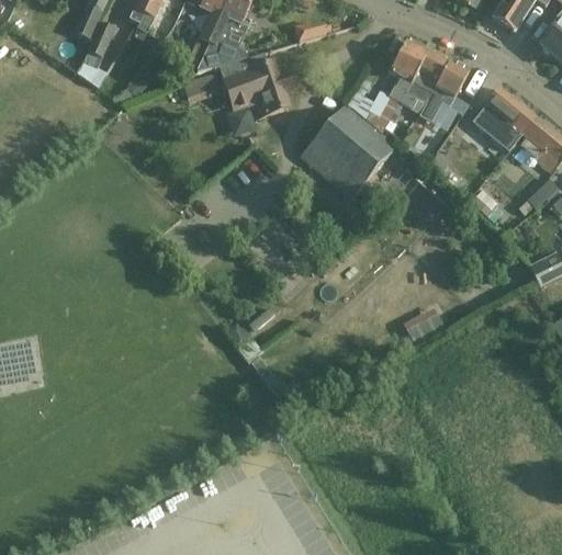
[(88,0),(87,2),(81,13),(97,20),(101,9),(104,0),(88,0)]
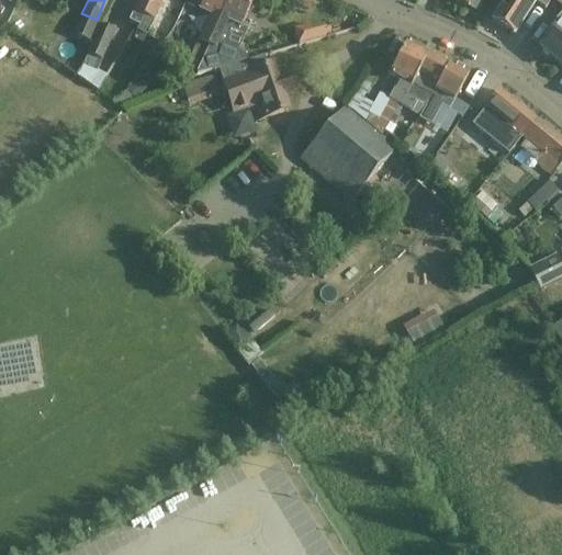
[(135,0),(127,17),(138,22),(147,0),(135,0)]
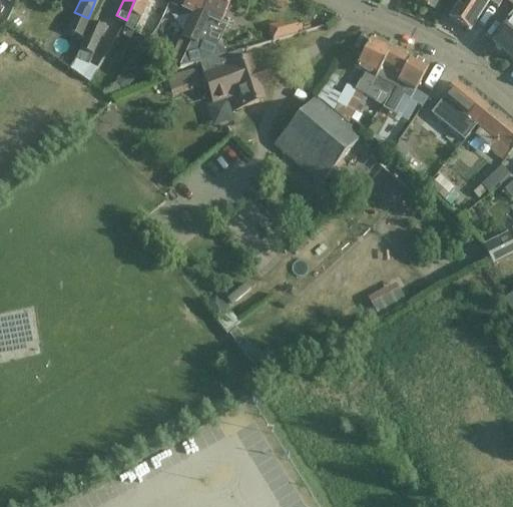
[(134,0),(126,20),(125,21),(134,26),(146,0),(134,0)]
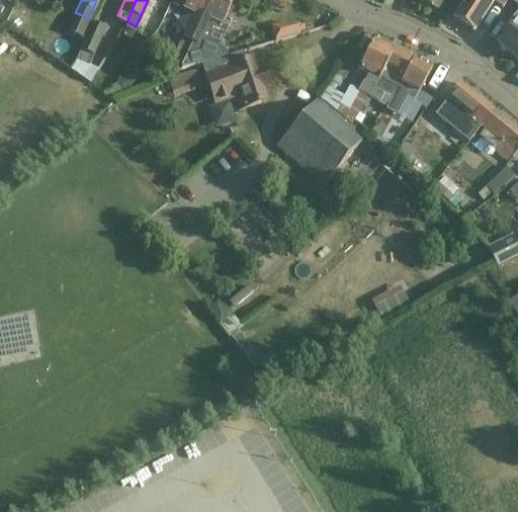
[(168,0),(159,23),(169,27),(173,19),(180,3),(174,0),(168,0)]
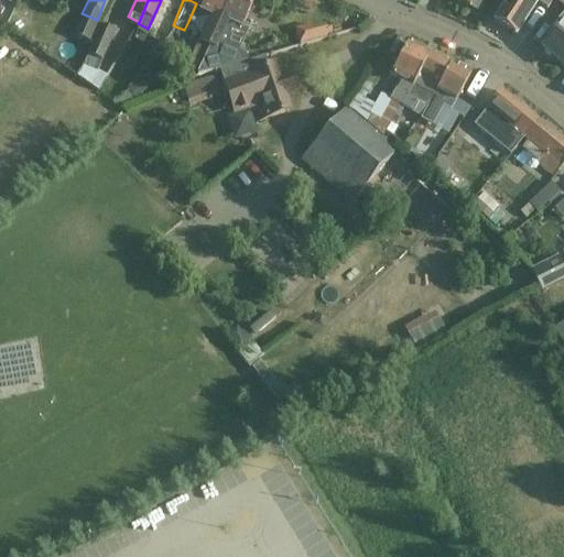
[(198,37),(191,52),(202,57),(208,42),(227,0),(203,0),(201,6),(210,11),(198,37)]
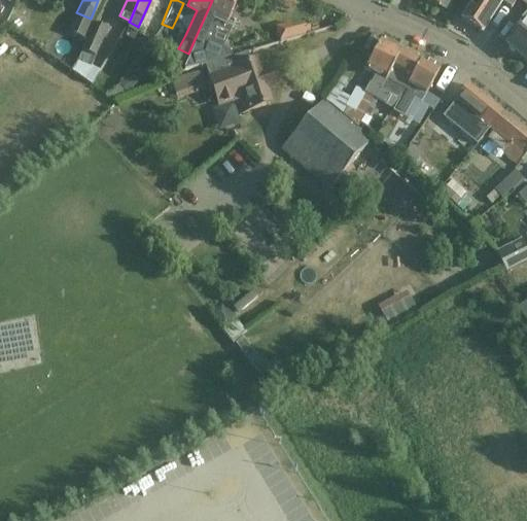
[(185,60),(181,68),(231,55),(229,49),(220,45),(231,25),(225,23),(231,10),(235,0),(212,0),(195,39),(188,54),(185,60)]
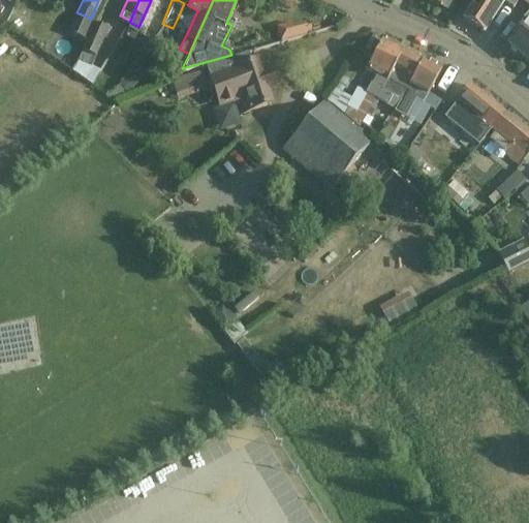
[(473,0),(463,16),(484,29),(495,11),(501,0),(473,0)]
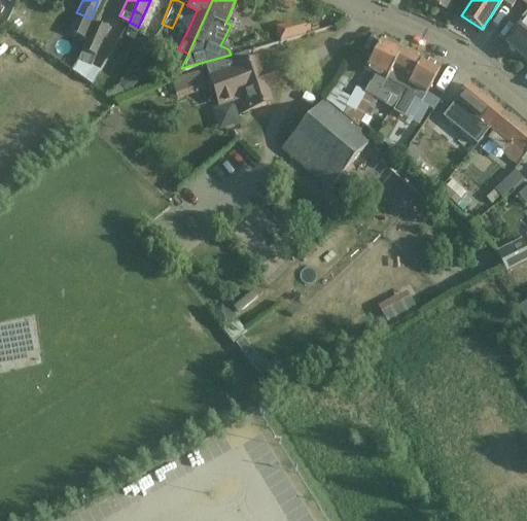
[(523,0),(526,3),(526,7),(513,26),(516,28),(504,41),(526,60),(526,0),(523,0)]
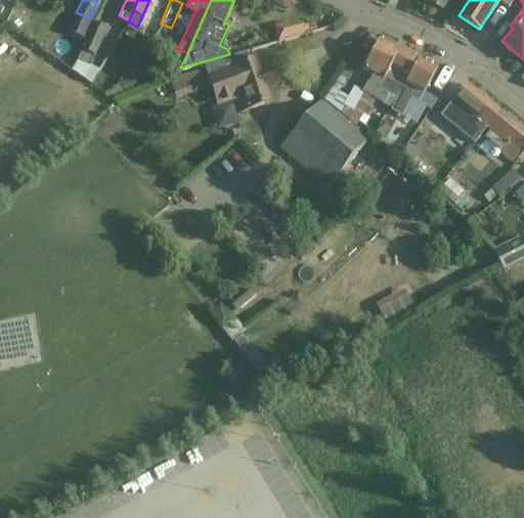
[(305,8),(289,13),(294,28),(309,23),(305,8)]
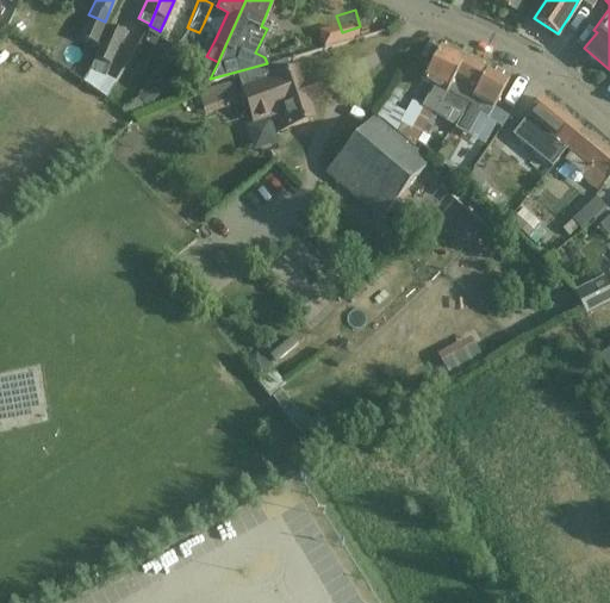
[(124,30),(110,24),(91,67),(105,73),(124,30)]
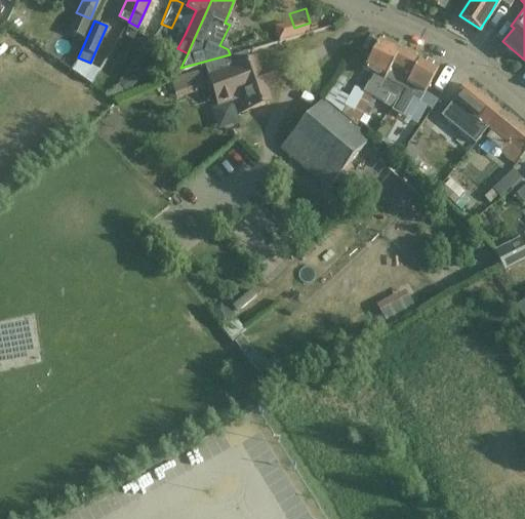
[(382,101),(389,90),(379,85),(384,76),(400,46),(379,37),(364,66),(373,71),(368,80),(367,79),(362,89),(382,101)]
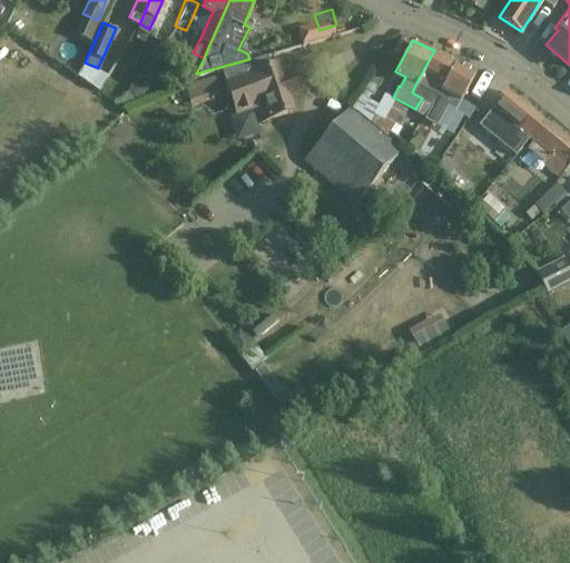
[(412,92),(422,98),(433,105),(457,60),(434,50),(416,82),(412,92)]
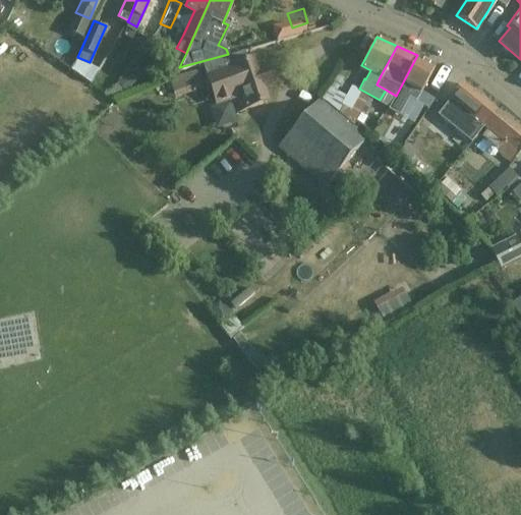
[(417,55),(396,96),(397,96),(391,106),(401,112),(410,96),(416,99),(435,64),(417,55)]
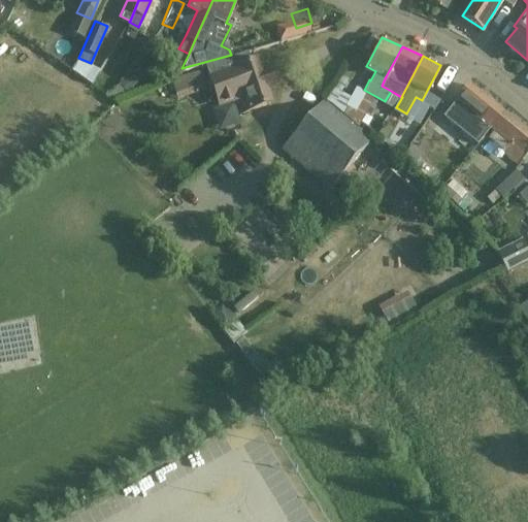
[(257,58),(256,57),(209,73),(219,101),(233,97),(237,110),(237,111),(270,100),(270,99),(265,85),(272,82),(268,70),(261,72),(256,58),(257,58)]
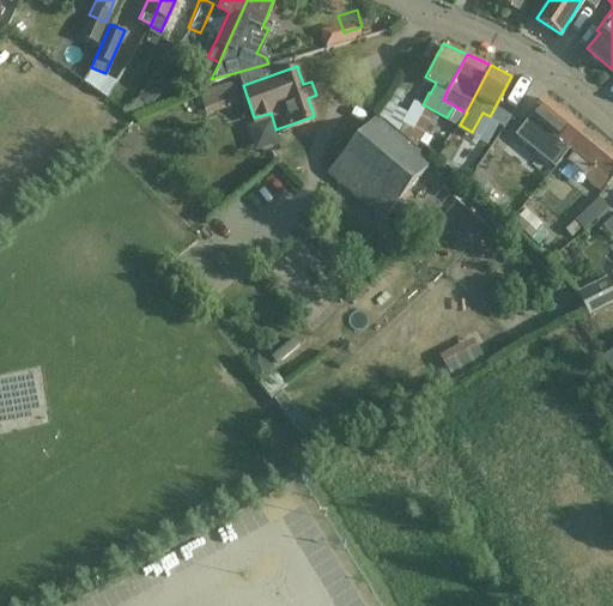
[(199,92),(205,108),(238,95),(234,79),(199,92)]
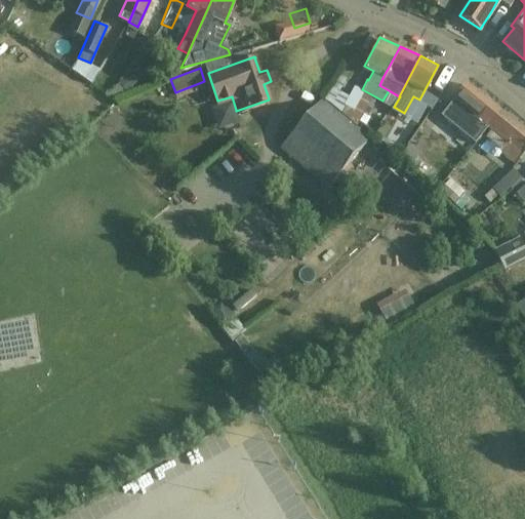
[(467,81),(440,113),(474,141),(487,125),(500,110),(467,81)]
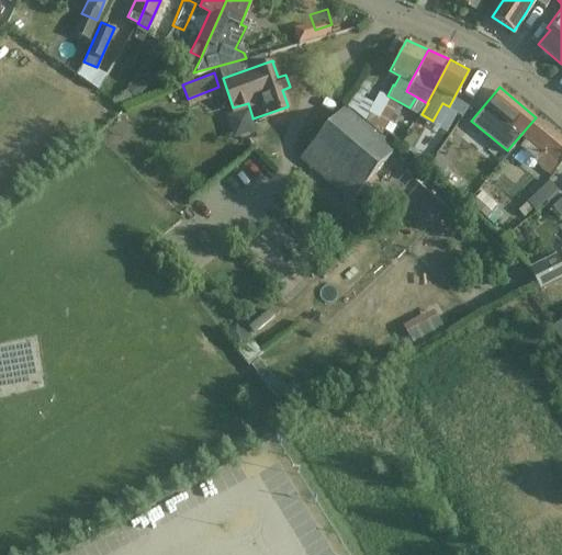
[(300,156),(351,199),(396,145),(346,102),(300,156)]
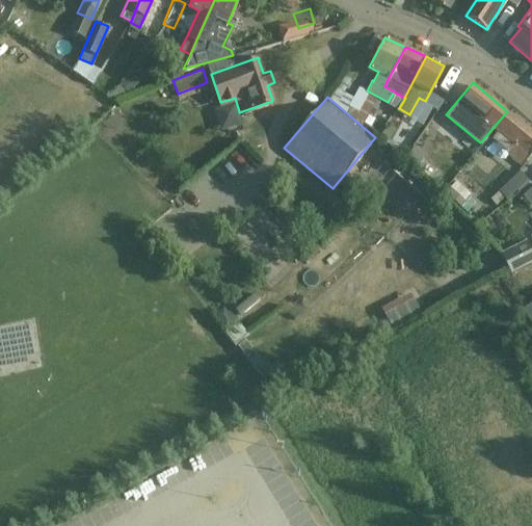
[(497,130),(491,136),(507,149),(505,151),(522,164),(531,151),(531,131),(507,111),(494,127),(497,130)]
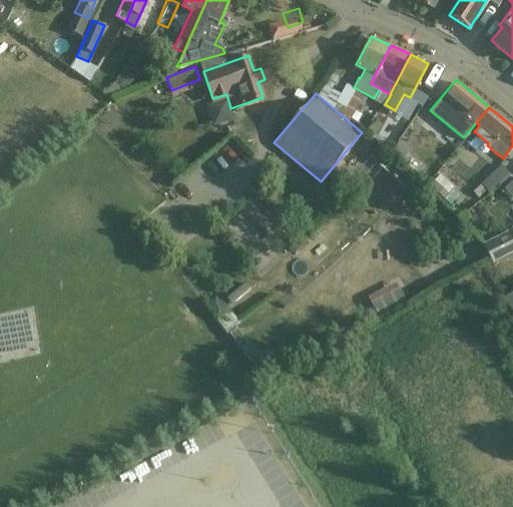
[(370,153),(419,197),(425,190),(383,153),(387,148),(380,141),(370,153)]
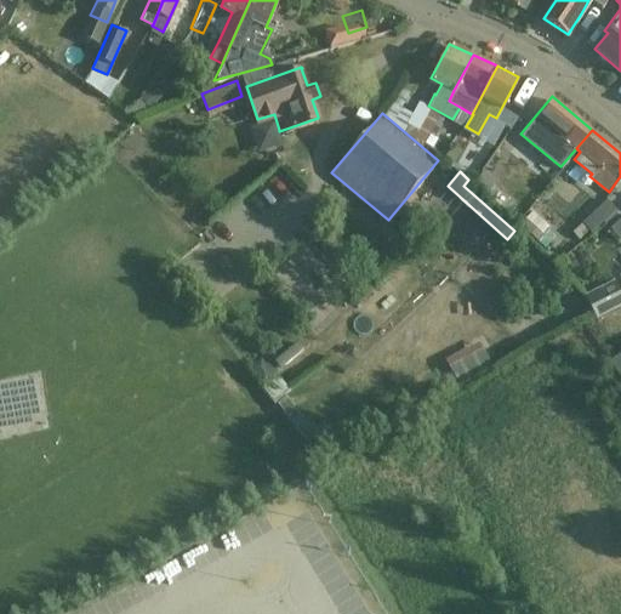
[(620,215),(610,226),(620,238),(620,237),(620,215)]
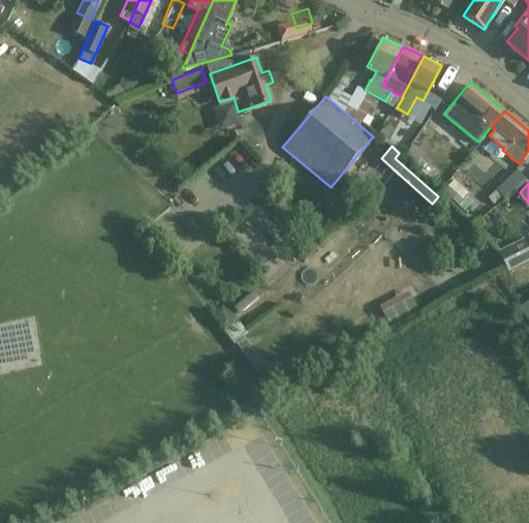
[(528,233),(528,235),(498,250),(508,269),(528,257),(528,233)]
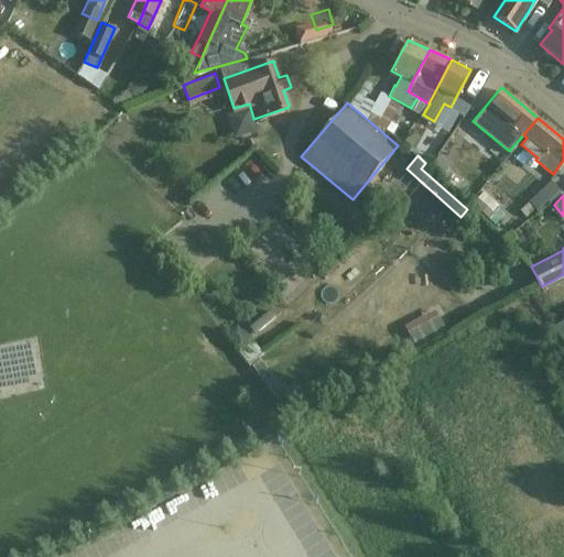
[(404,325),(418,348),(447,331),(435,307),(404,325)]
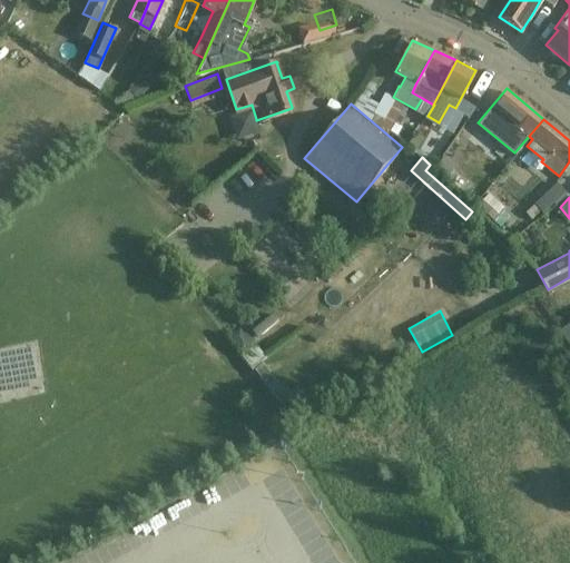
[(569,319),(558,328),(569,346),(569,319)]
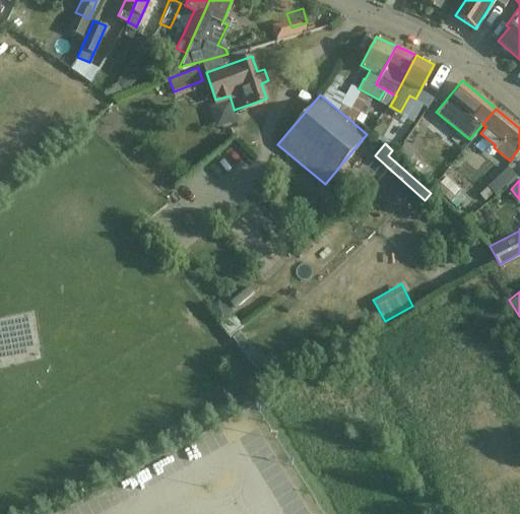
[(245,301),(231,313),(243,329),(258,317),(245,301)]
